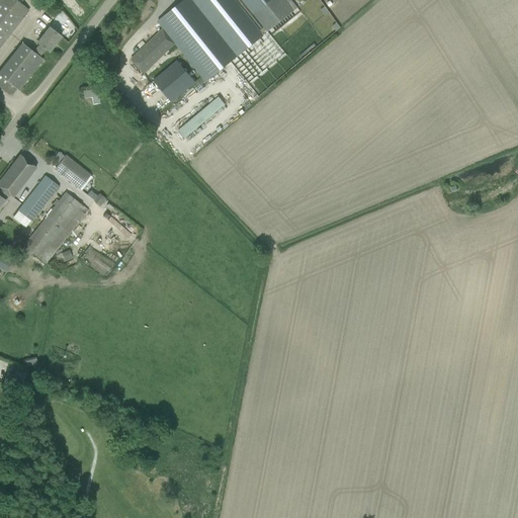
[(20,0),(0,0),(0,48),(29,11),(20,3),(22,1),(20,0)]
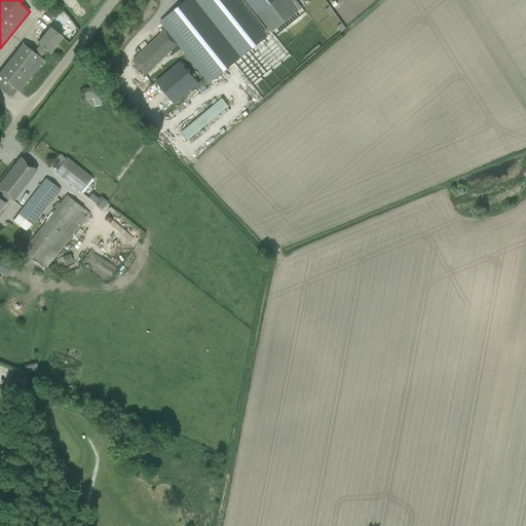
[(268,36),(238,0),(186,0),(159,23),(165,29),(132,61),(146,76),(178,45),(209,83),(268,36)]
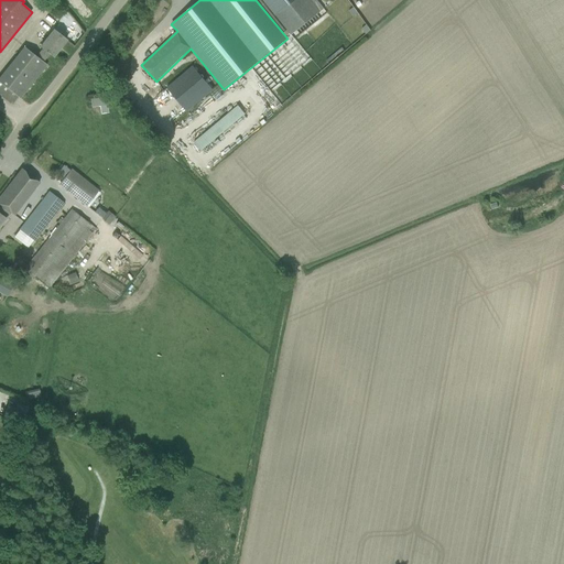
[(310,0),(262,0),(274,15),(291,35),(320,12),(310,0)]
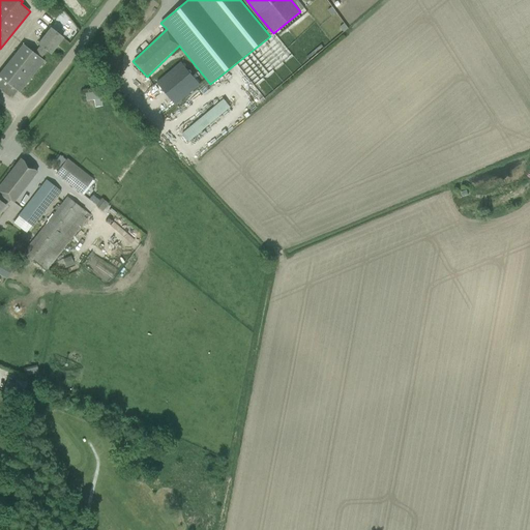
[(34,54),(23,43),(0,71),(0,89),(11,98),(17,91),(19,93),(43,61),(40,58),(47,51),(50,53),(62,38),(50,28),(37,43),(40,46),(34,54)]
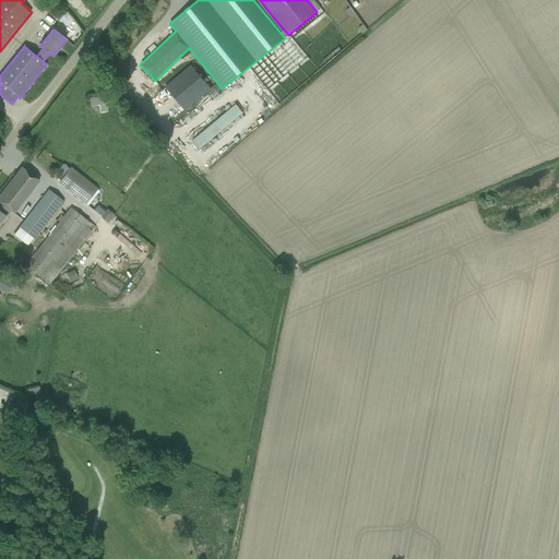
[(181,111),(209,91),(189,66),(163,86),(181,111)]
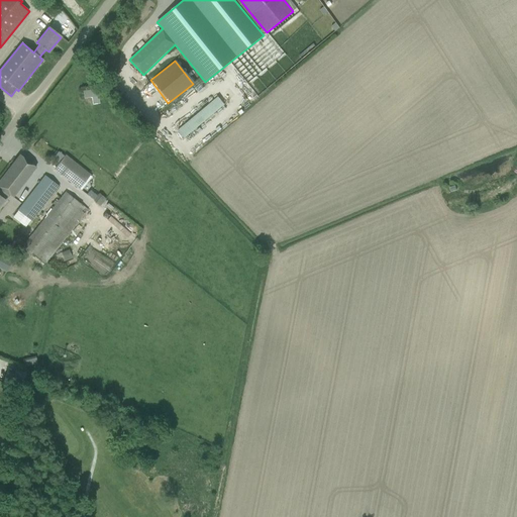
[(90,98),(91,105),(99,103),(97,89),(82,91),(83,99),(90,98)]
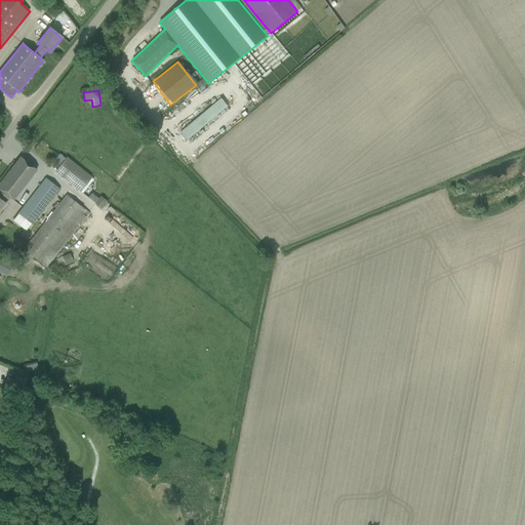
[(220,98),(180,132),(187,140),(228,107),(220,98)]
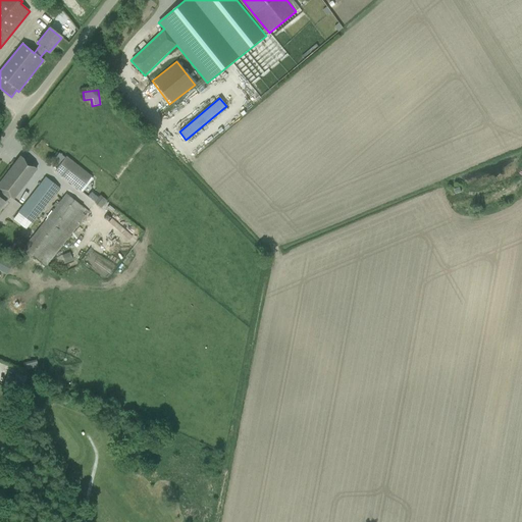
[(36,169),(19,156),(0,181),(0,209),(5,203),(9,198),(12,200),(36,169)]
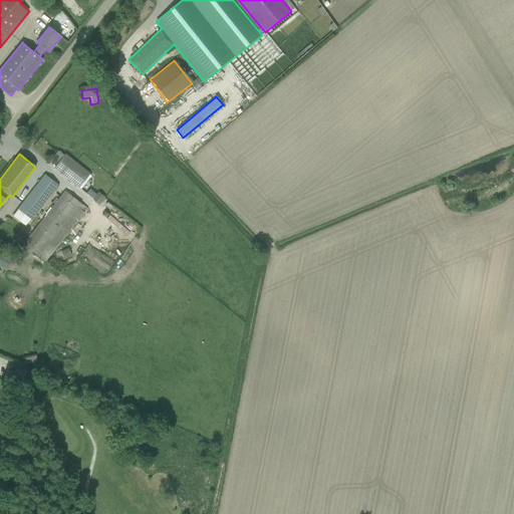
[(63,154),(52,167),(71,182),(82,169),(63,154)]
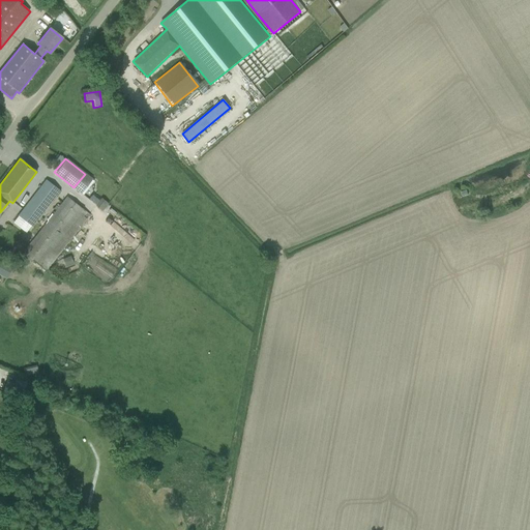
[(18,215),(19,216),(13,224),(26,234),(60,192),(46,180),(18,215)]
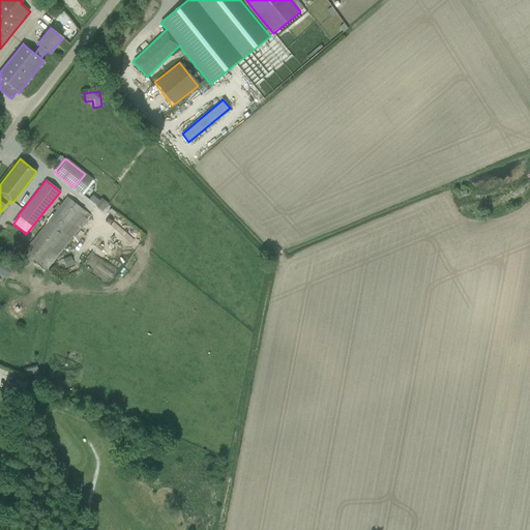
[(66,197),(29,244),(21,238),(15,245),(46,269),(89,214),(66,197)]
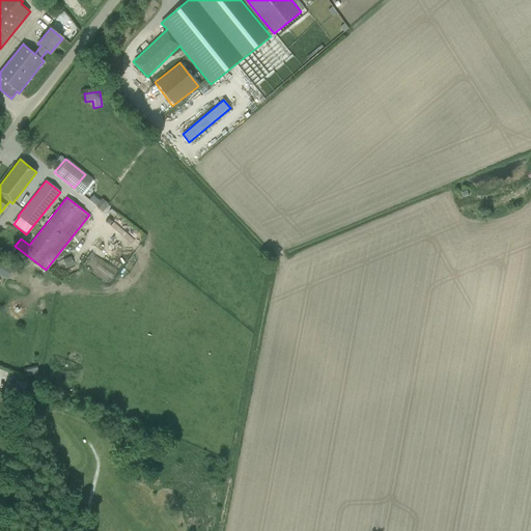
[(95,206),(103,212),(109,204),(102,198),(95,206)]
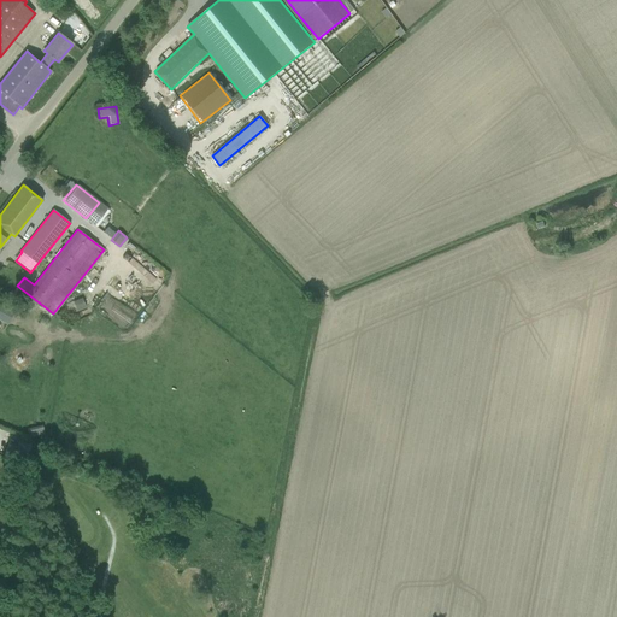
[(128,262),(123,268),(156,287),(159,281),(128,262)]
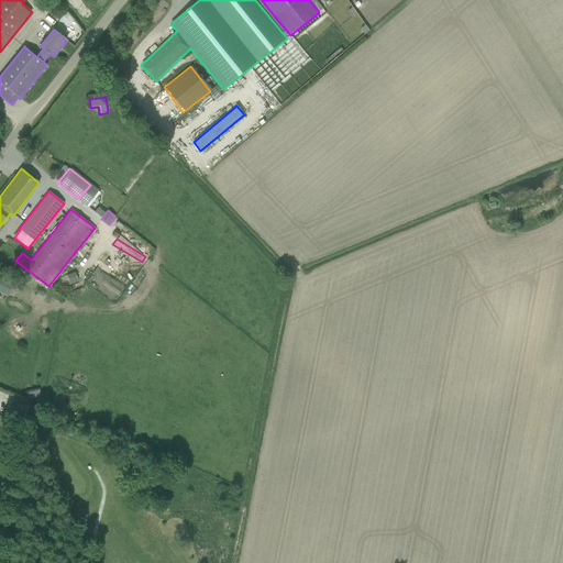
[(75,273),(66,275),(69,284),(78,280),(75,273)]
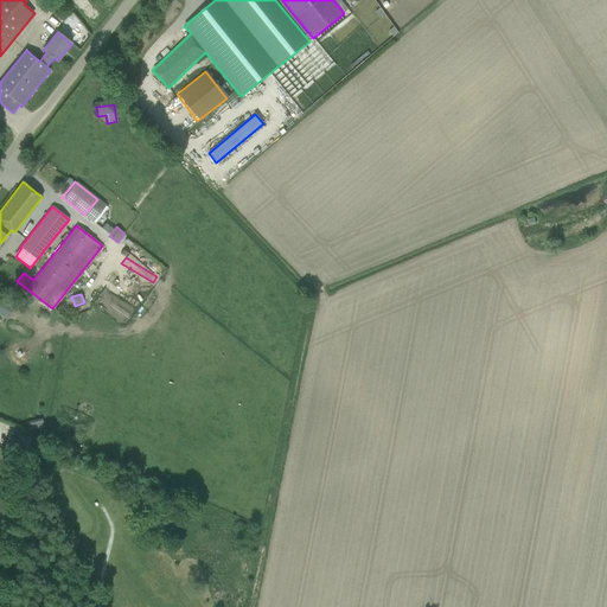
[(0,393),(0,395),(6,397),(11,388),(5,384),(0,393)]
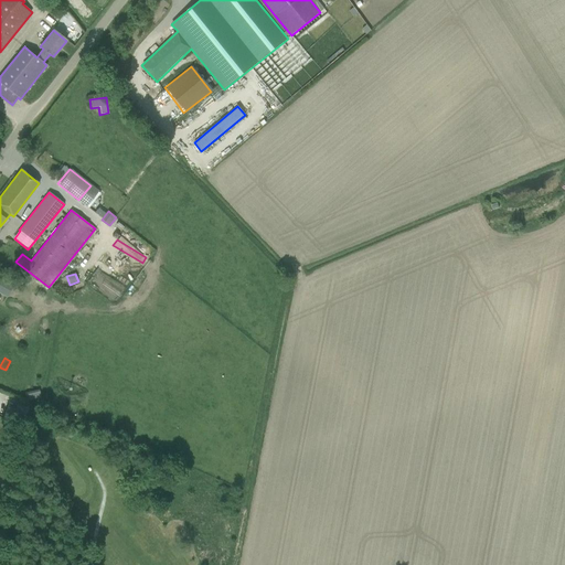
[(8,405),(2,418),(13,423),(19,409),(8,405)]
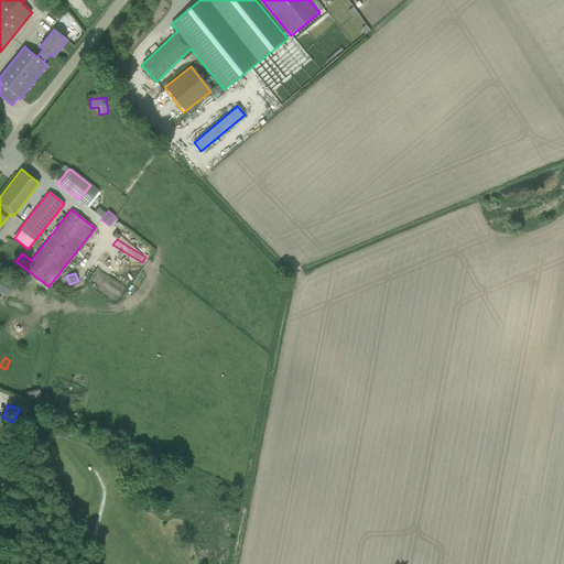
All buildings are outlined.
